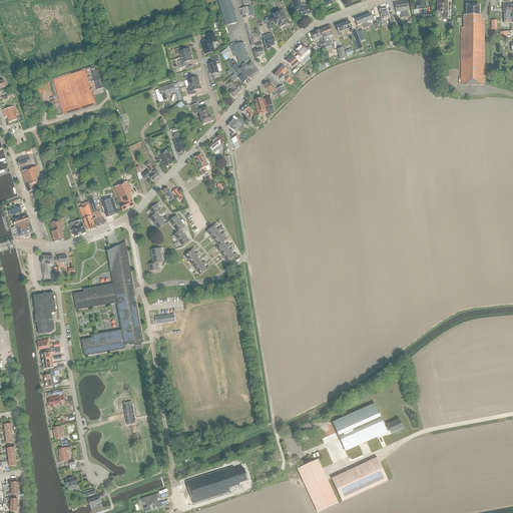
[(217,0),(225,26),(237,23),(229,0),(217,0)]
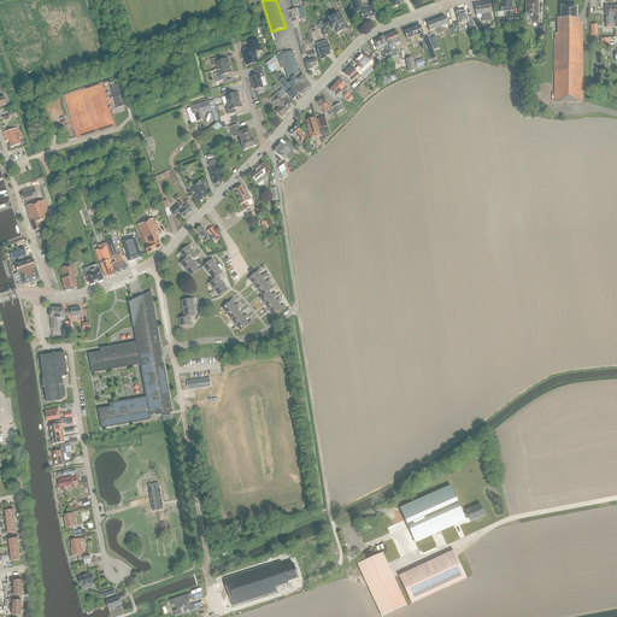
[(360,22),(375,17),(371,6),(366,7),(363,7),(359,0),(356,0),(350,3),(354,16),(358,15),(360,22)]
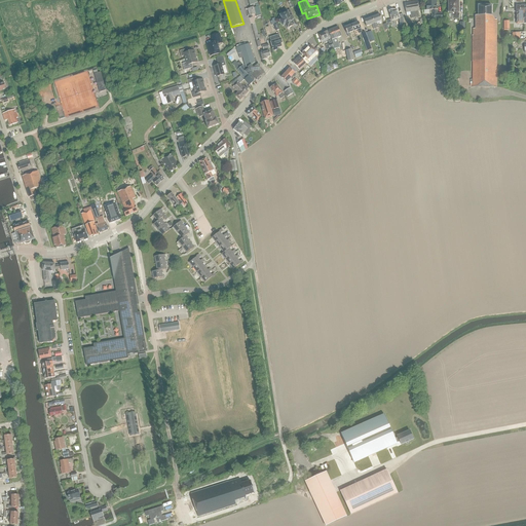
[(431,20),(442,20),(442,13),(437,13),(437,10),(437,7),(437,1),(431,1),(431,0),(427,0),(427,3),(428,3),(428,5),(426,5),(426,10),(429,10),(429,13),(431,13),(431,20)]
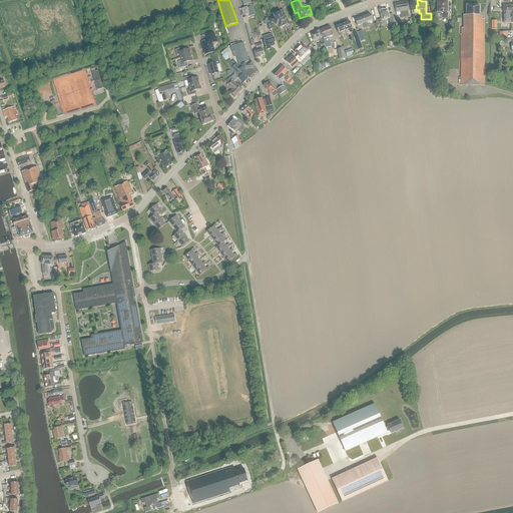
[(442,18),(448,18),(447,14),(446,0),(441,0),(440,0),(437,0),(437,3),(438,14),(441,14),(442,18)]
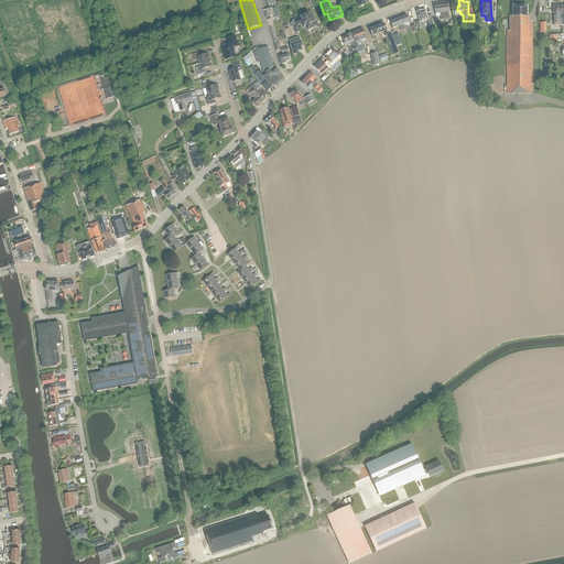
[(441,20),(449,19),(447,9),(449,9),(448,2),(434,4),(435,11),(440,11),(440,13),(441,15),(441,20)]
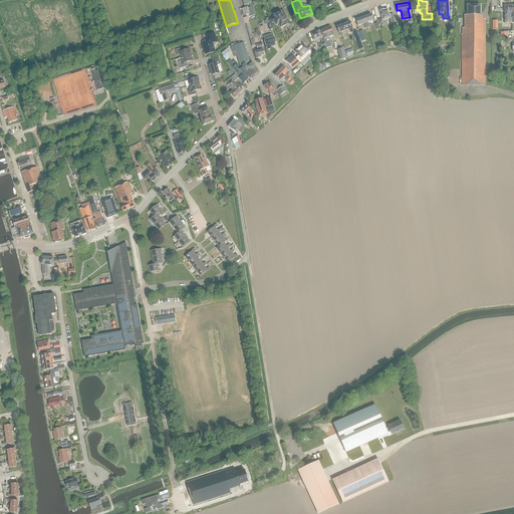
[(485,85),(485,19),(483,19),(480,15),(480,5),(467,5),(467,15),(465,15),(464,28),(462,28),(462,34),(461,34),(461,60),(462,60),(462,84),(485,85)]
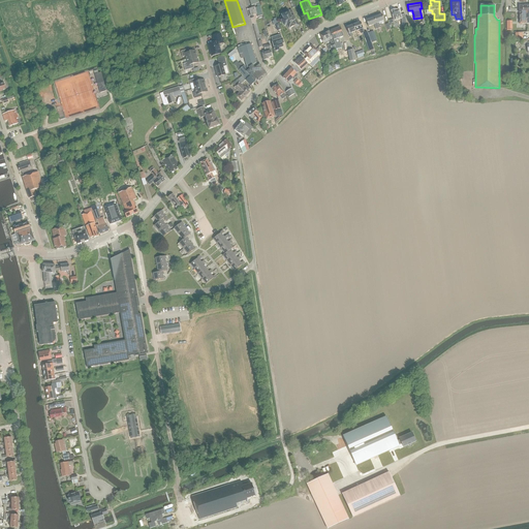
[(254,7),(248,9),(250,16),(256,14),(257,17),(262,16),(262,13),(260,6),(254,8),(254,7)]
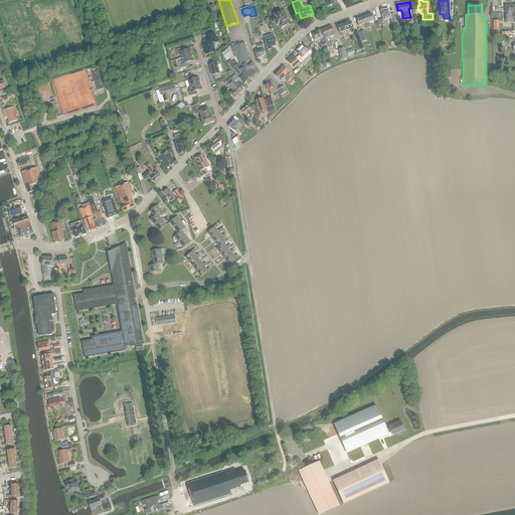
[(384,10),(383,9),(381,9),(381,11),(383,20),(390,18),(391,24),(395,23),(394,14),(390,15),(388,9),(385,10),(384,10)]
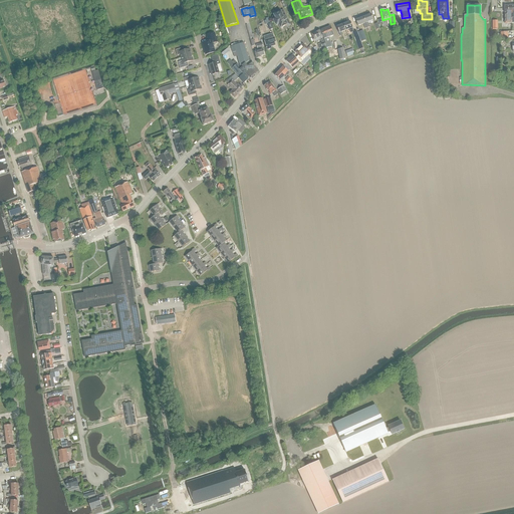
[(281,11),(281,10),(273,14),(275,19),(273,20),(276,26),(278,25),(281,29),(287,26),(288,27),(290,25),(287,19),(285,16),(286,16),(283,10),(281,11)]
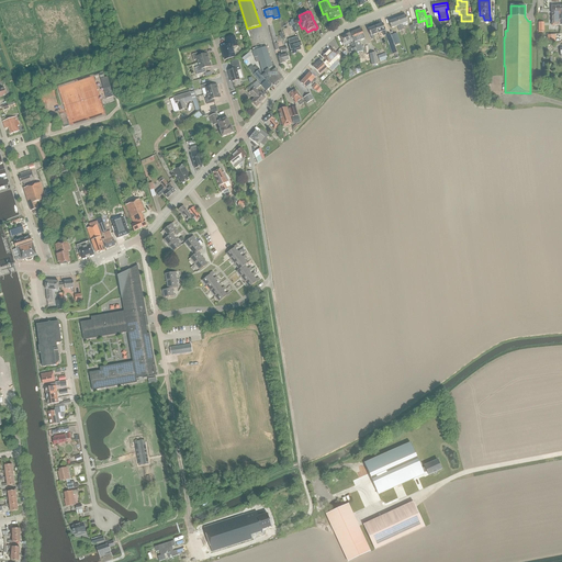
[(402,24),(408,22),(405,15),(397,19),(402,31),(404,30),(402,24)]
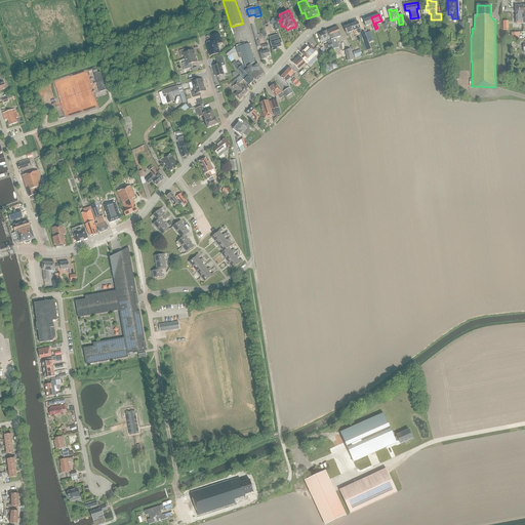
[(373,29),(375,29),(371,17),(363,21),(365,27),(371,25),(373,29)]
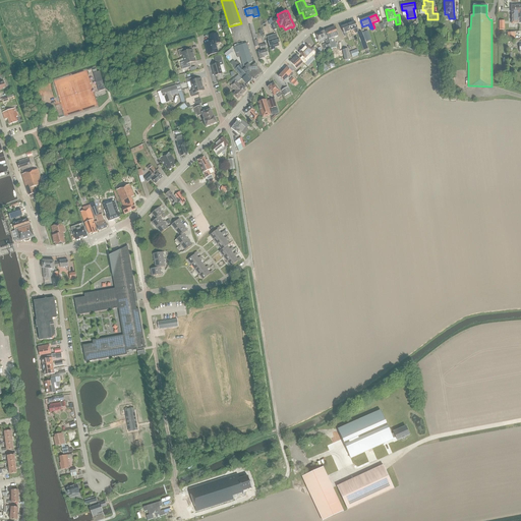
[(359,33),(358,32),(355,22),(348,24),(350,31),(354,30),(355,34),(359,33)]
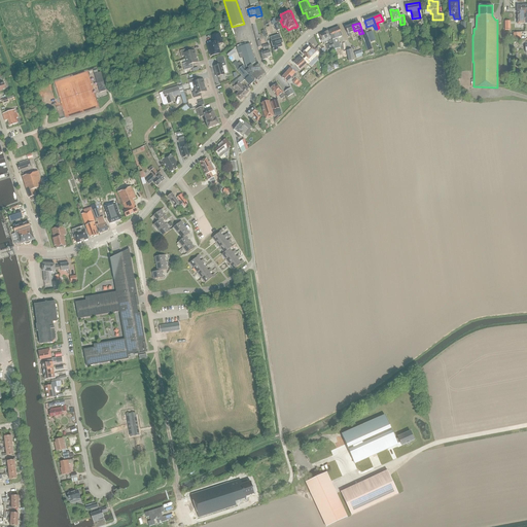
[(350,33),(354,31),(352,25),(345,28),(349,37),(351,36),(350,33)]
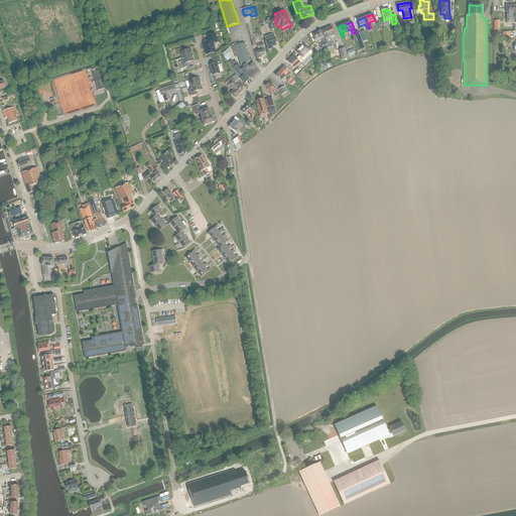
[(331,37),(335,35),(334,34),(335,34),(332,27),(331,27),(323,30),(325,36),(327,43),(328,48),(333,47),(332,42),(331,37)]
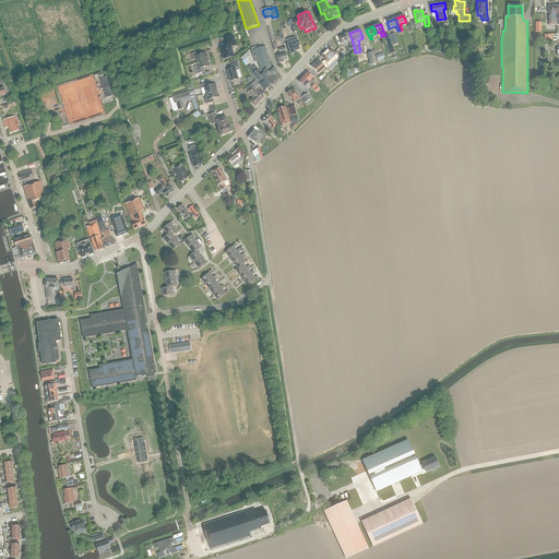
[(348,44),(351,47),(353,46),(347,33),(344,35),(339,37),(342,43),(341,44),(342,46),(348,44)]
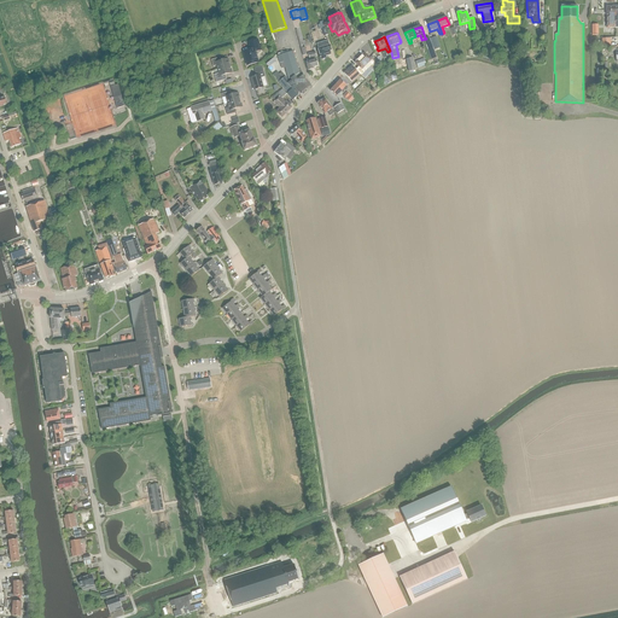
[(437,36),(430,39),(435,50),(441,47),(437,36)]
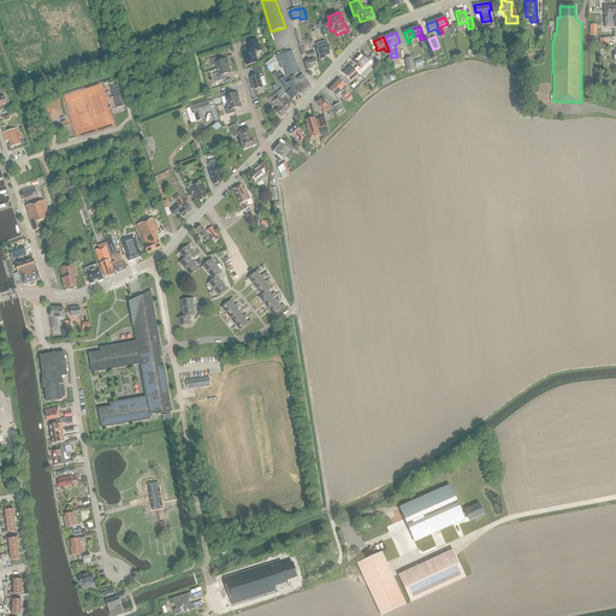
[(247,66),(258,63),(254,52),(260,51),(256,40),(248,42),(249,49),(243,52),(247,66)]
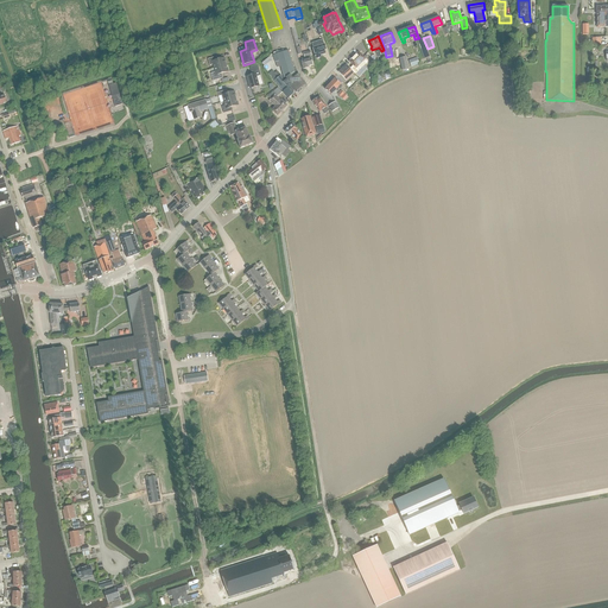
[(324,51),(325,50),(323,40),(311,44),(316,59),(321,57),(321,56),(325,55),(324,51)]
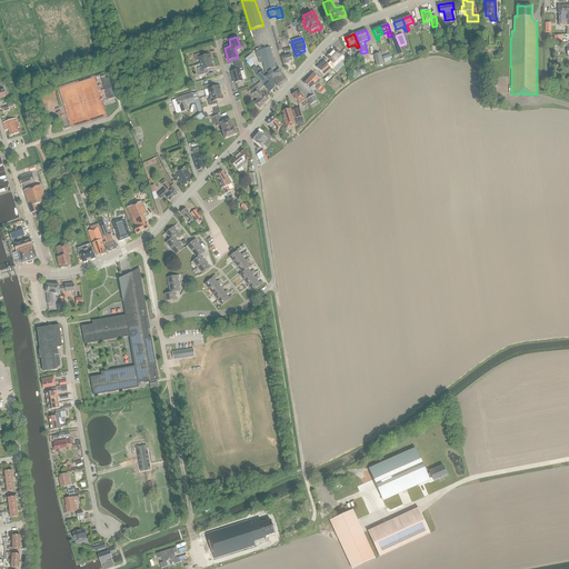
[(287,46),(288,48),(283,50),(285,53),(282,55),(283,57),(281,58),(283,65),(288,63),(288,62),(292,61),(290,52),(291,52),(290,48),(289,45),(287,46)]
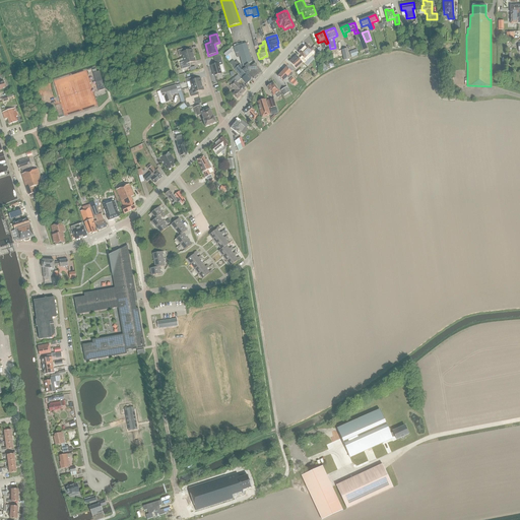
[(248,44),(235,47),(237,53),(239,52),(241,57),(243,67),(244,68),(245,68),(245,67),(246,68),(246,69),(249,74),(248,75),(250,78),(252,77),(253,79),(261,72),(253,62),(248,44)]
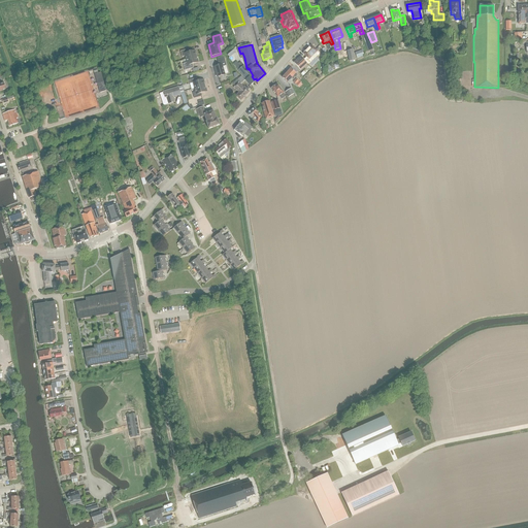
[(308,65),(320,54),(318,52),(316,50),(311,45),(303,54),(306,57),(304,60),(307,64),(308,65)]
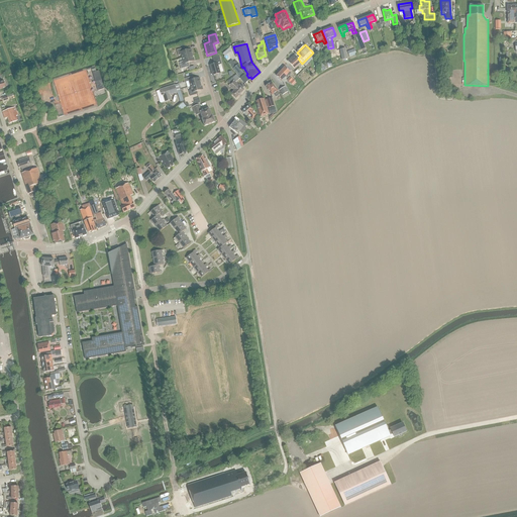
[(182,59),(192,56),(191,53),(192,53),(191,49),(185,50),(185,48),(177,50),(179,56),(181,55),(182,59)]
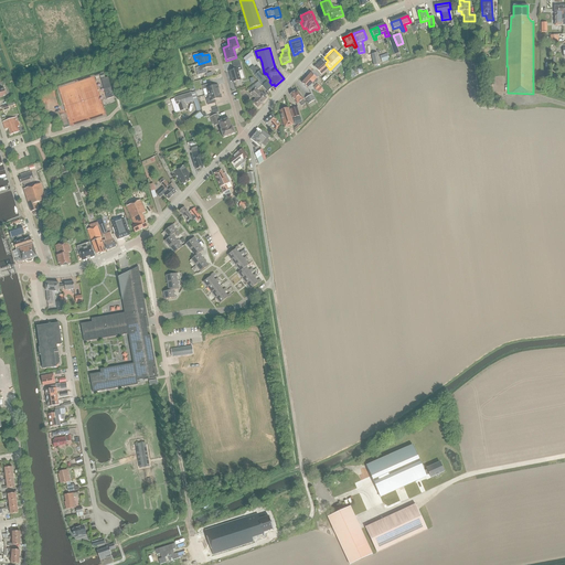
[(329,68),(326,64),(322,60),(315,67),(321,75),(329,68)]
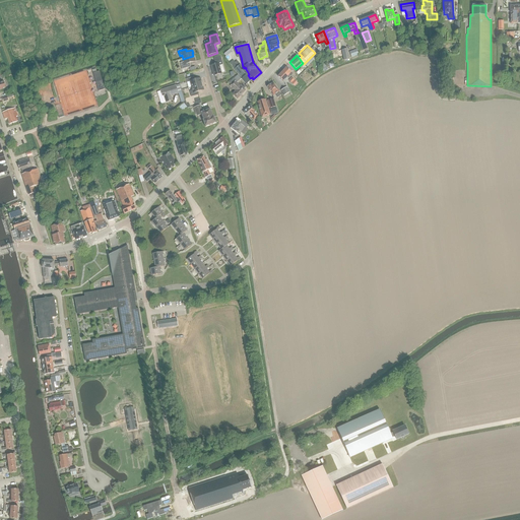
[(193,56),(183,59),(184,62),(180,63),(182,69),(191,67),(190,63),(196,61),(195,58),(194,58),(193,56)]
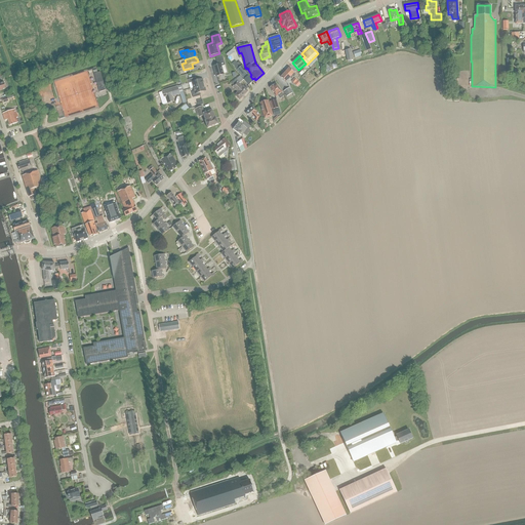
[(216,77),(223,75),(224,75),(221,67),(225,66),(224,61),(216,62),(217,65),(213,67),(216,77)]
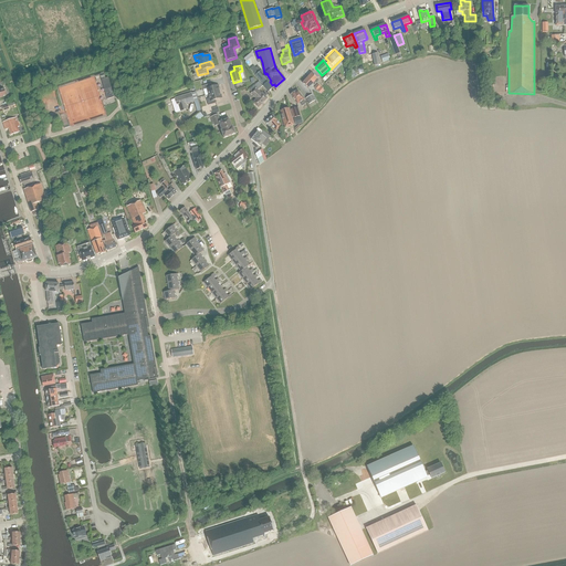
[(250,70),(259,82),(263,86),(268,92),(275,86),(274,84),(272,85),(270,82),(271,81),(268,75),(266,74),(265,75),(264,75),(261,71),(258,66),(255,69),(254,67),(253,66),(250,70)]
